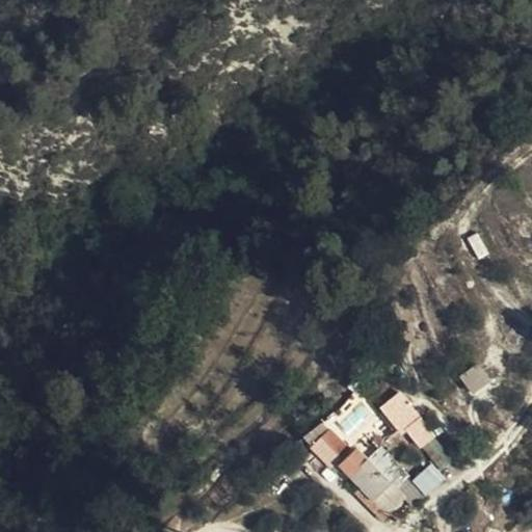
[(474,259),(488,255),(482,232),(468,236),(474,259)]
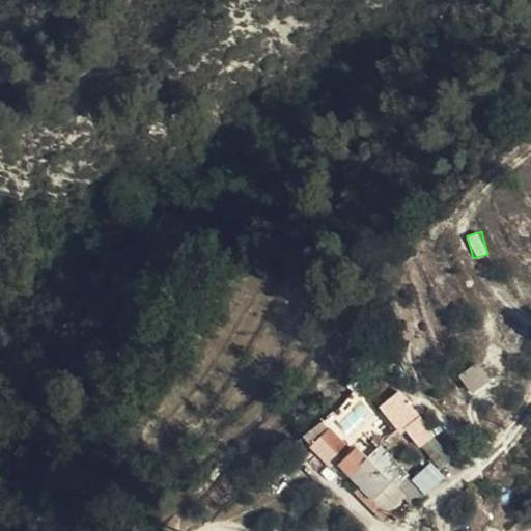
[(481,363),(459,371),(467,392),(490,384),(481,363)]
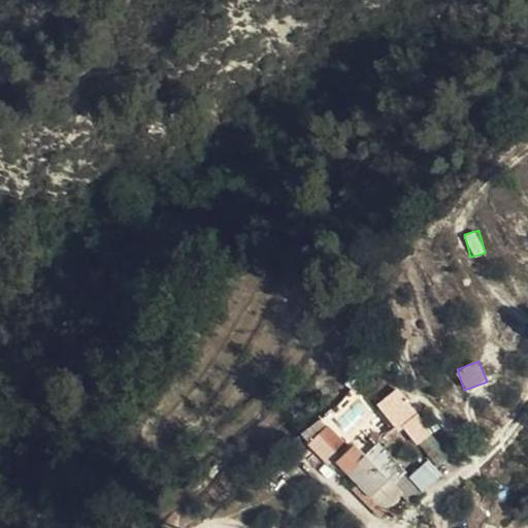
[(377,402),(415,447),(433,431),(396,387),(377,402)]
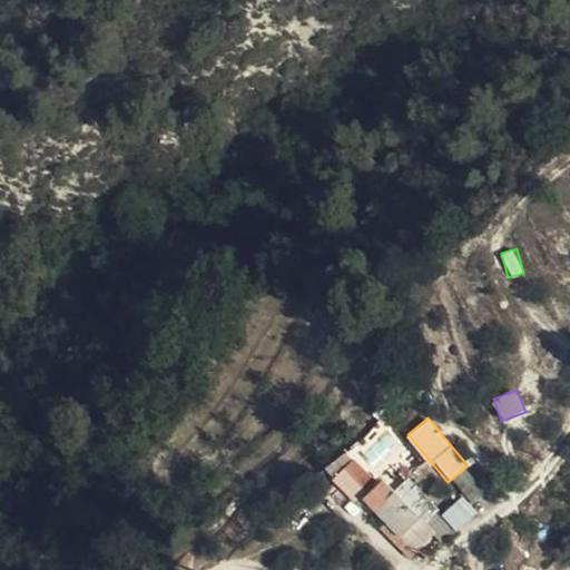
[(324,472),(350,498),(370,477),(344,451),(324,472)]
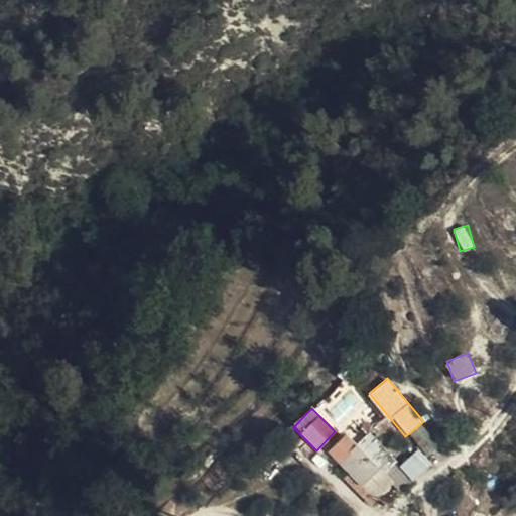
[(380,473),(411,446),(387,416),(373,428),(364,417),(347,431),(366,455),(380,473)]
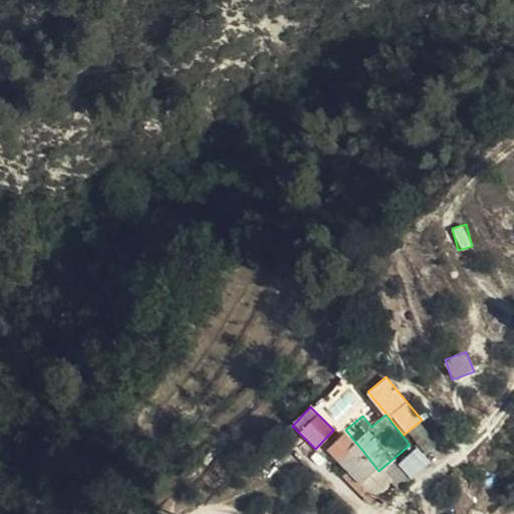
[(420,456),(410,445),(378,471),(389,482),(420,456)]
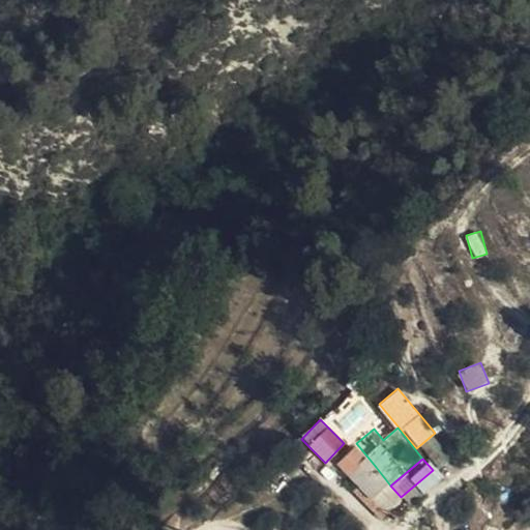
[(386,489),(390,486),(376,467),(372,471),(386,489)]
